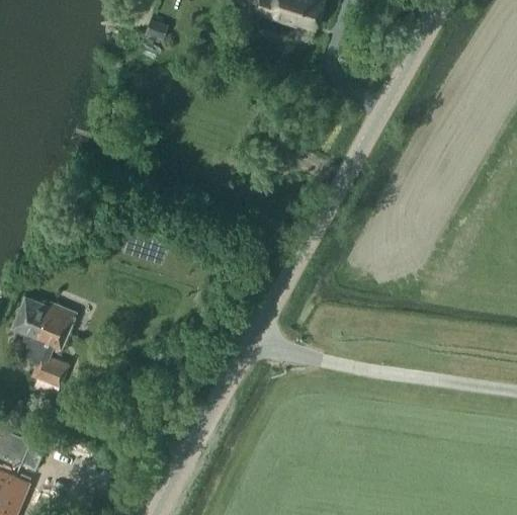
[(252,0),(249,11),(296,27),(297,23),(316,29),(325,0),(252,0)]
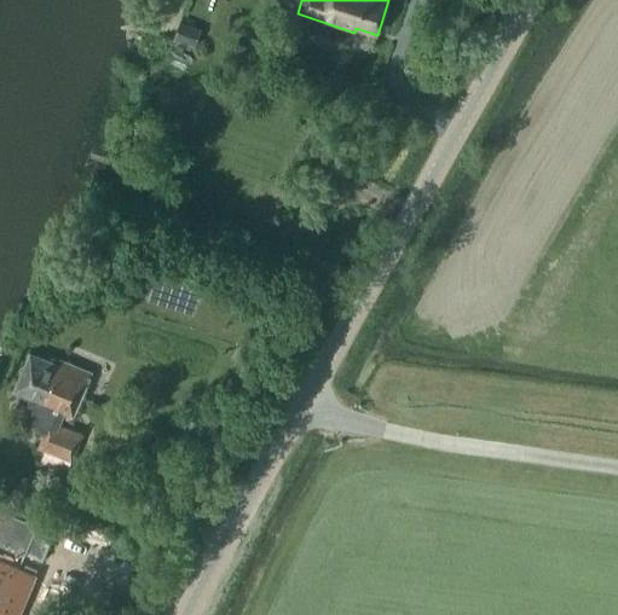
[(201,29),(180,22),(173,44),(192,51),(201,29)]
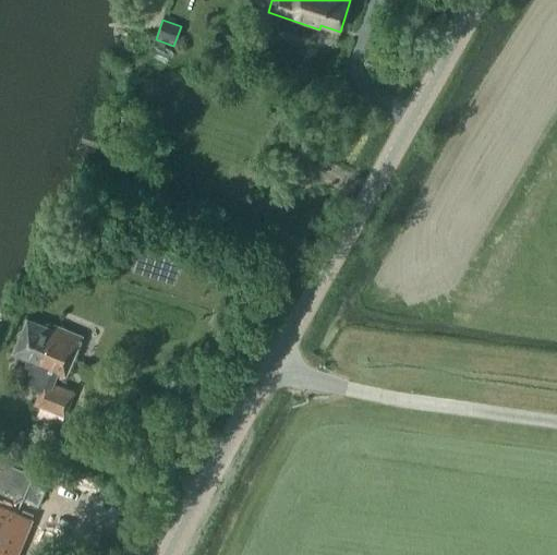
[(29,361),(28,363),(28,364),(27,366),(27,370),(26,372),(27,375),(27,377),(28,381),(29,383),(32,385),(34,387),(36,389),(38,390),(40,391),(47,395),(51,384),(53,385),(58,377),(64,379),(82,338),(53,327),(52,330),(28,321),(13,354),(29,361)]
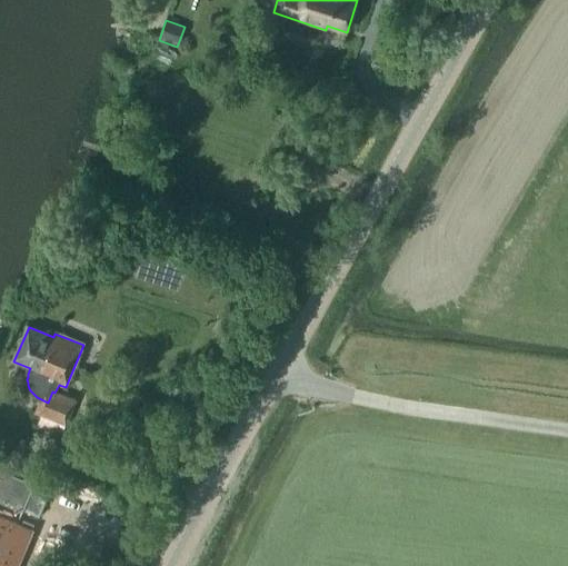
[(52,391),(48,403),(41,417),(66,427),(77,401),(55,393),(52,391)]
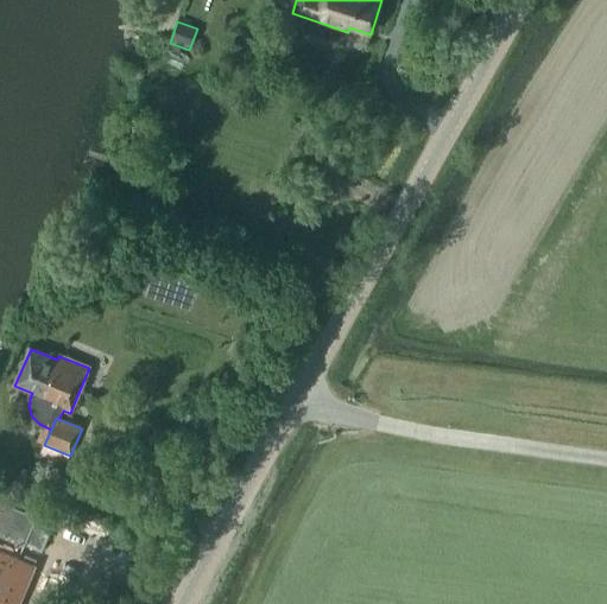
[(0,533),(25,544),(37,517),(0,501),(0,533)]
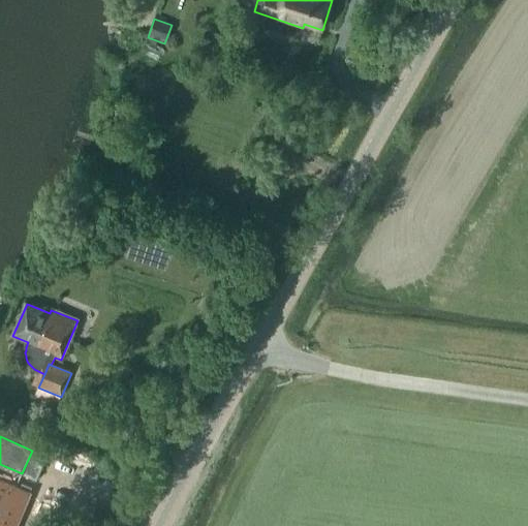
[(12,525),(27,494),(0,482),(0,525),(12,525)]
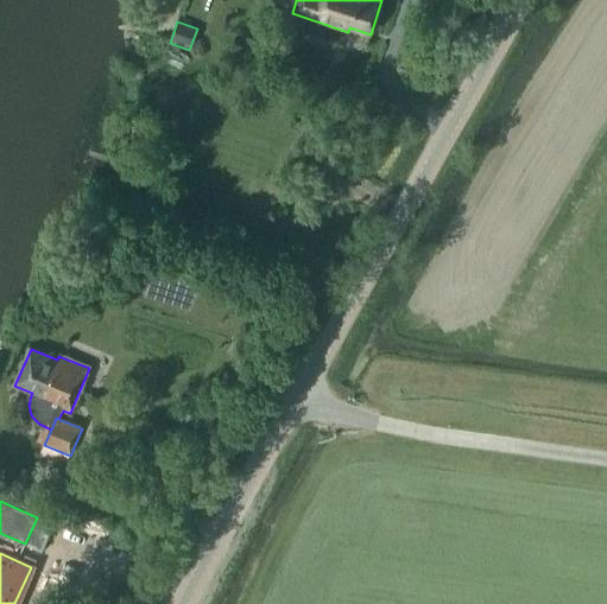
All buildings are outlined.
